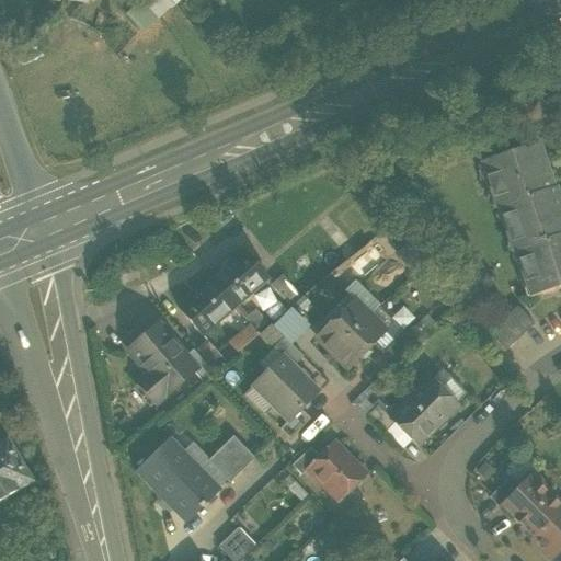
[(141,31),(174,0),(146,0),(128,18),(141,31)]
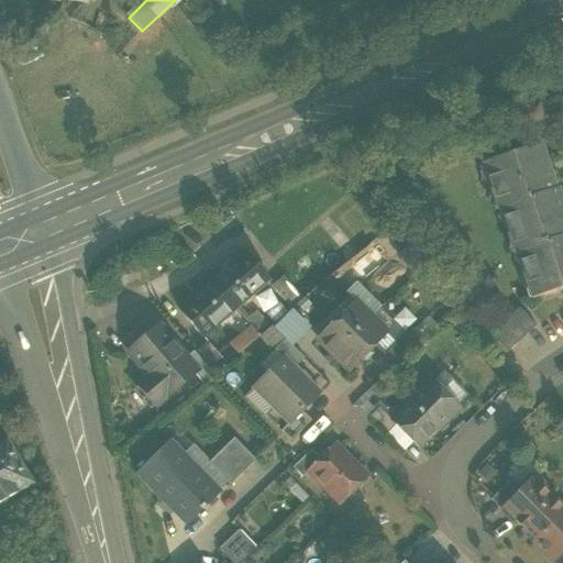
[(554,190),(540,146),(482,164),(497,211),(499,211),(514,256),(516,255),(531,300),(562,289),(562,209),(556,189),(554,190)]
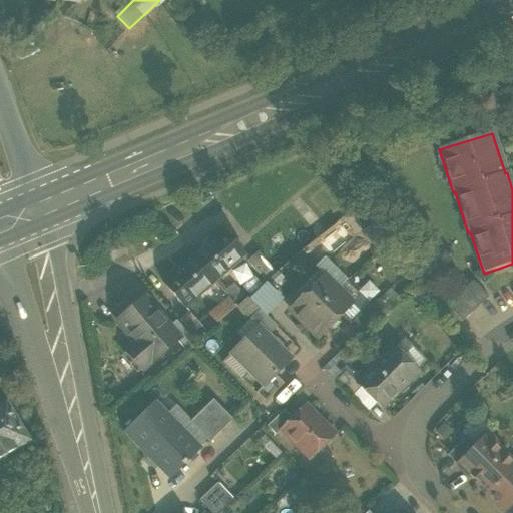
[(223,230),(192,258),(214,283),(245,257),(223,230)]
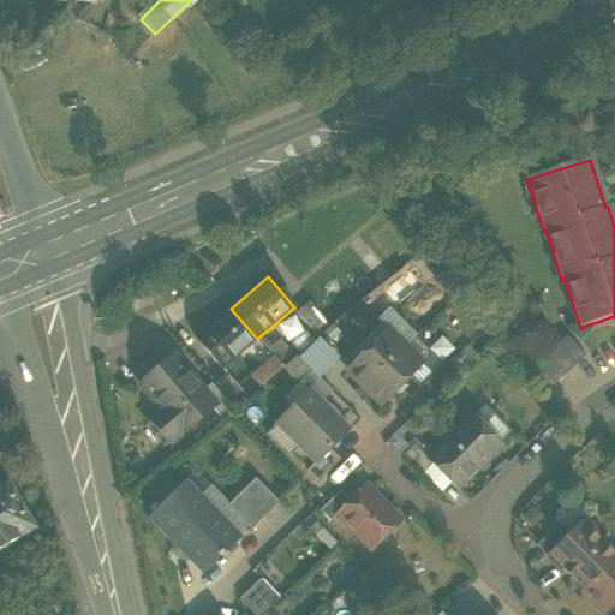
[(330,327),(310,302),(297,312),(318,338),(330,327)]
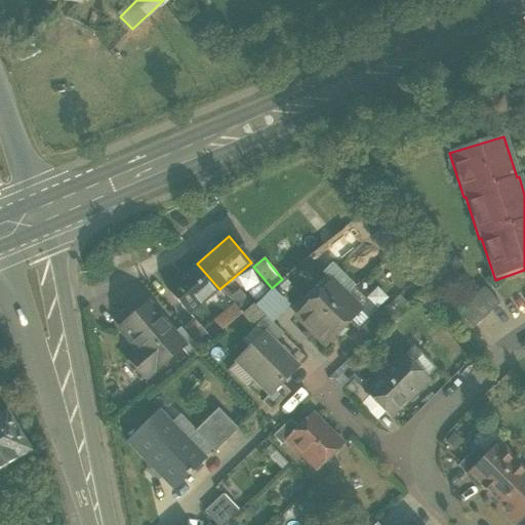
[(197,264),(167,290),(190,316),(219,289),(197,264)]
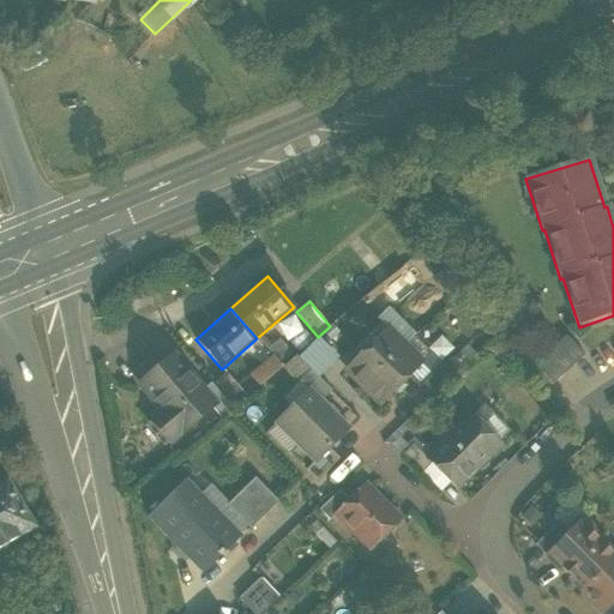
[(368,348),(363,347),(356,354),(357,359),(347,371),(363,387),(403,348),(386,330),(368,348)]
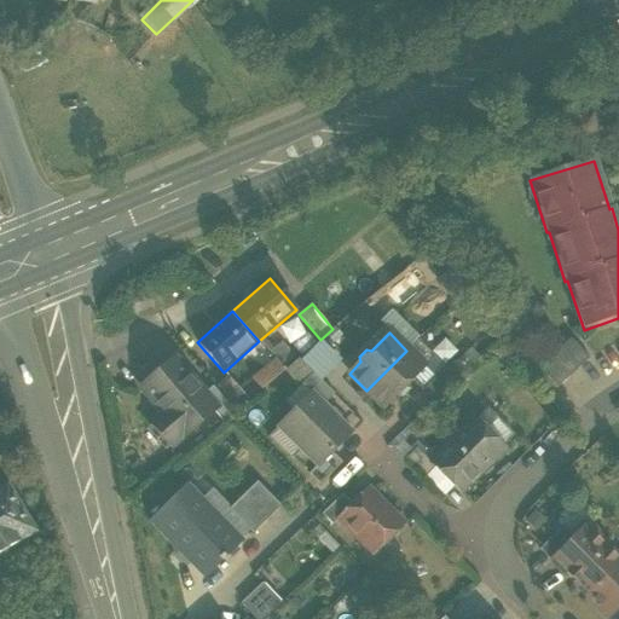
[(571,339),(539,368),(557,388),(590,359),(571,339)]
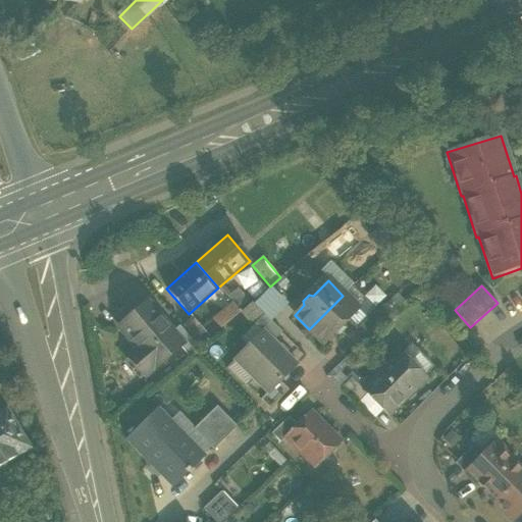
[(250,304),(238,289),(227,297),(231,302),(241,312),(250,304)]
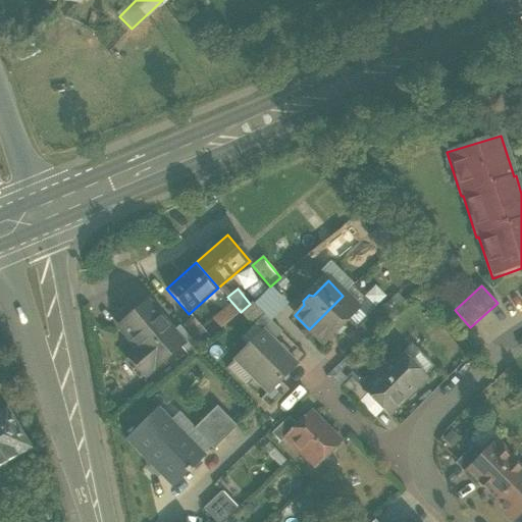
[(343,296),(309,329),(324,345),(333,334),(337,335),(345,328),(343,325),(358,310),(343,296)]
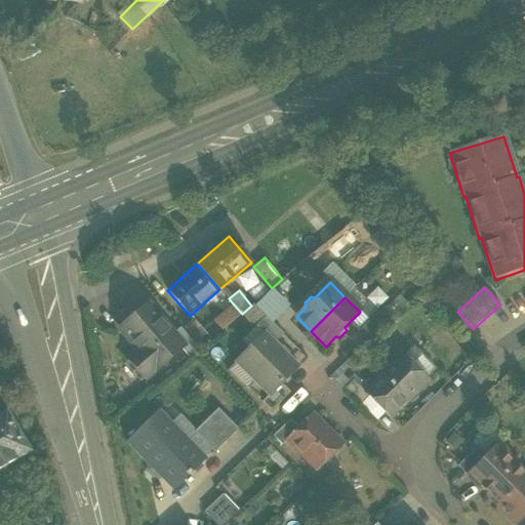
[(233,304),(213,321),(221,331),(242,314),(233,304)]
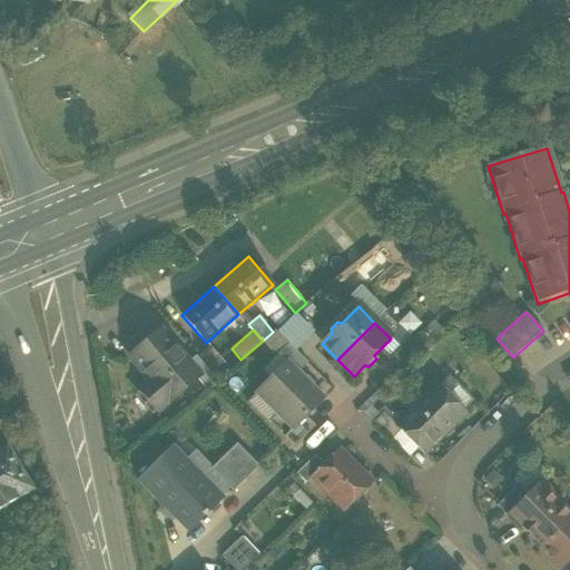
[(188,364),(160,332),(130,357),(150,382),(140,391),(158,411),(196,379),(198,376),(188,364)]
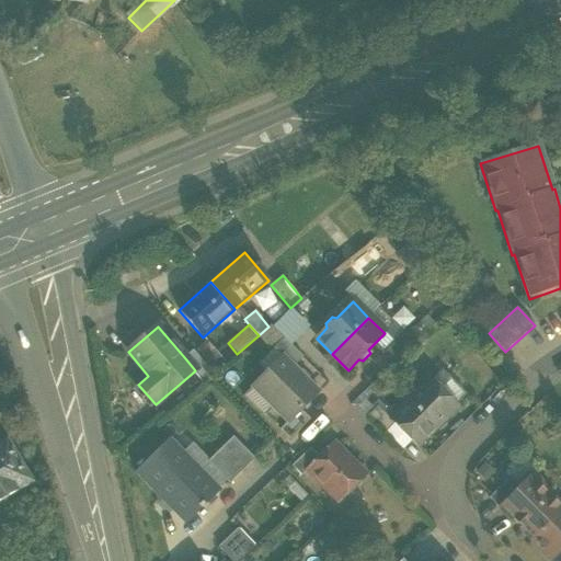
[(407,330),(382,354),(392,364),(418,340),(407,330)]
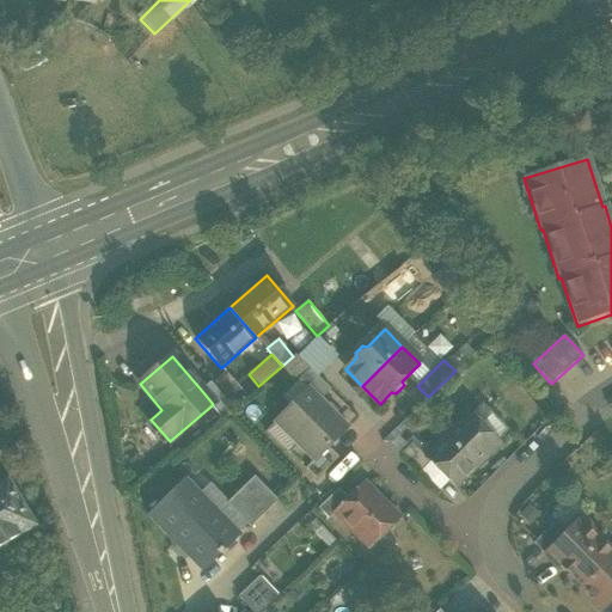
[(330,391),(308,371),(298,381),(307,390),(319,401),(330,391)]
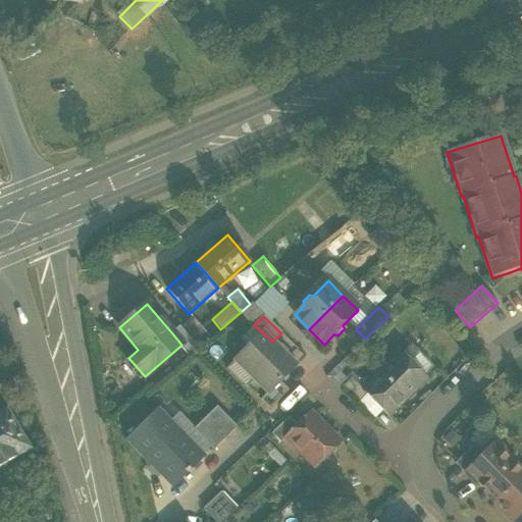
[(209,337),(193,317),(179,327),(197,348),(209,337)]
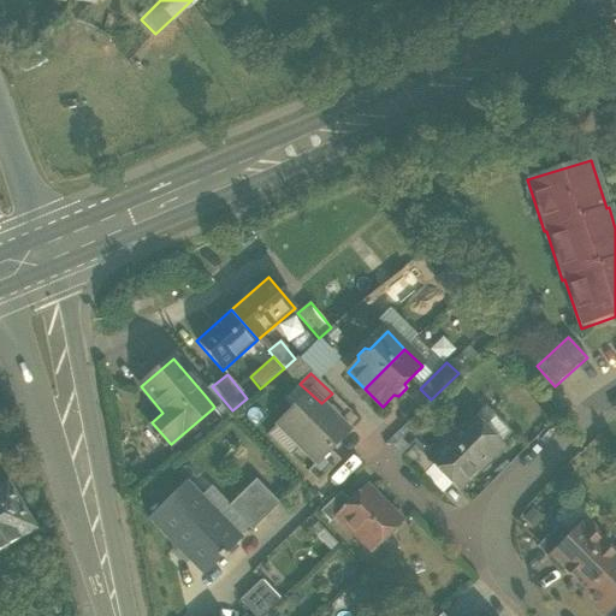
[(232,410),(212,386),(203,394),(214,407),(212,409),(221,421),(234,412),(232,410)]
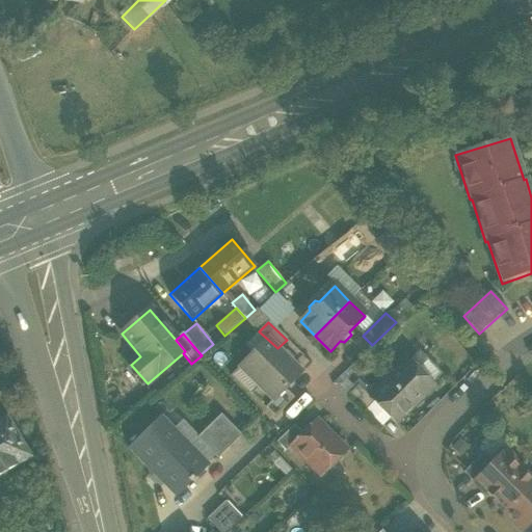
[(277,348),(267,339),(238,368),(272,401),(285,390),(301,372),(277,348)]
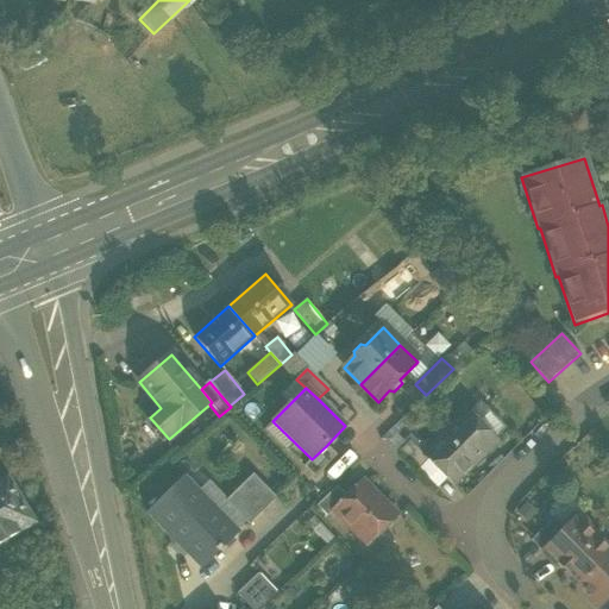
[(424,456),(424,457),(428,462),(445,478),(452,485),(496,441),(466,413),(424,456)]
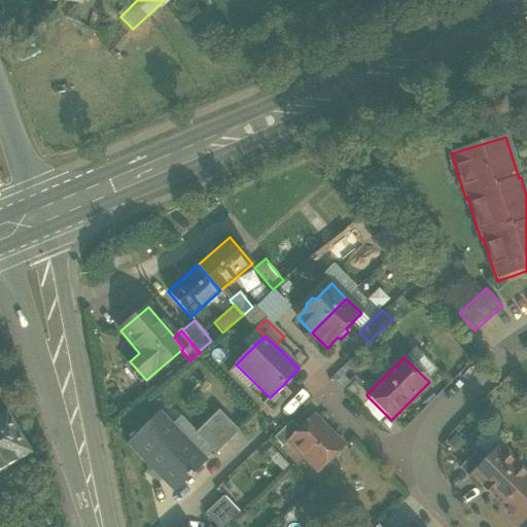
[(366,394),(354,382),(345,391),(361,409),(362,408),(371,399),(366,395),(366,394)]
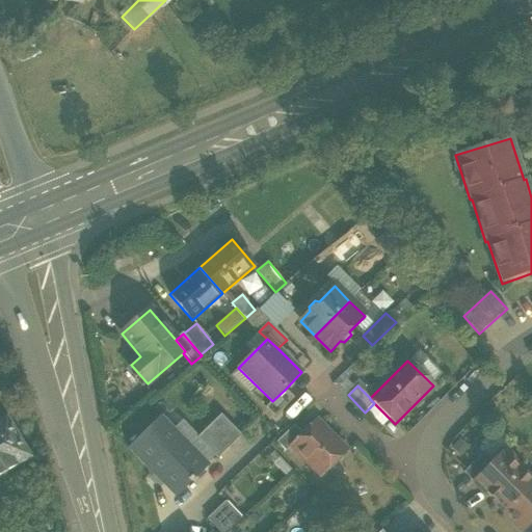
[(285,390),(272,401),(265,408),(274,418),(293,399),(285,390)]
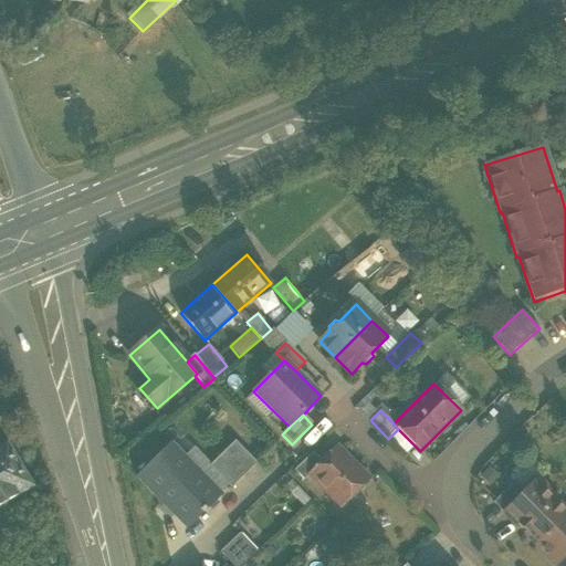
[(413,444),(398,429),(389,438),(405,453),(413,444)]
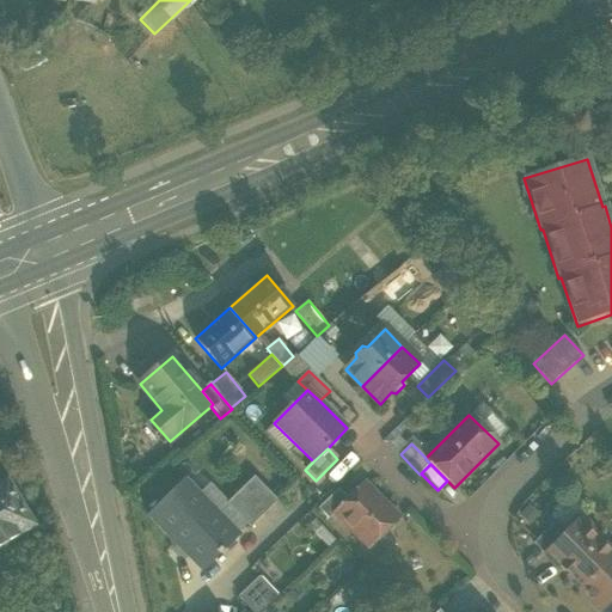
[(277,501),(254,477),(226,505),(250,528),(277,501)]
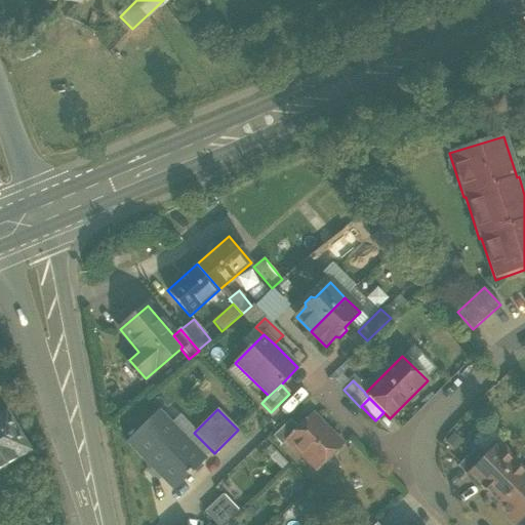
[(5,412),(0,414),(0,470),(30,452),(5,412)]
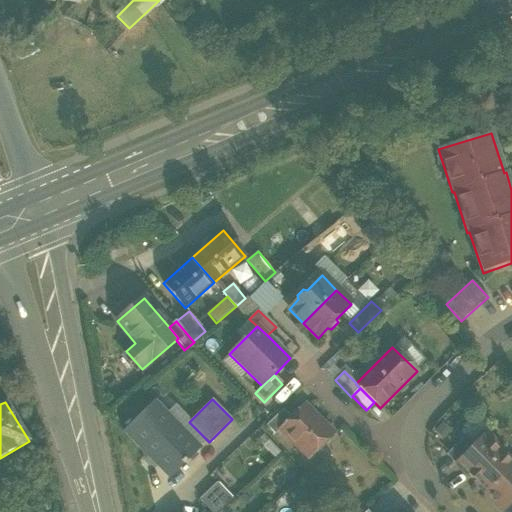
[(198,448),(155,404),(126,432),(127,433),(130,431),(151,452),(149,454),(170,476),(182,464),(183,465),(186,462),(185,461),(198,448)]
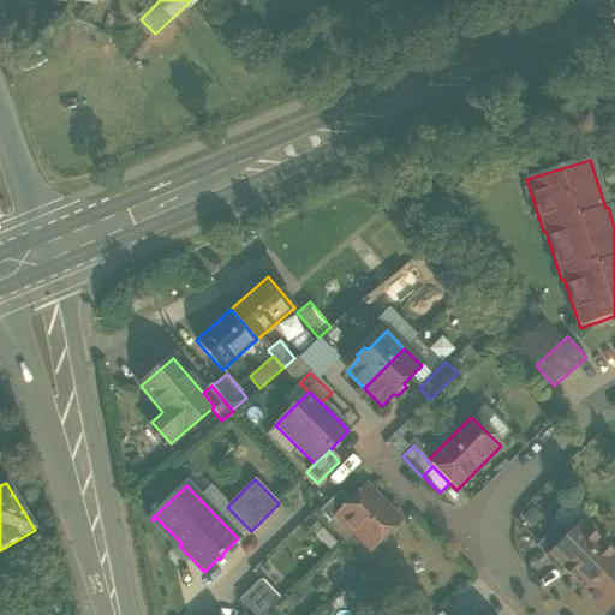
[(350,501),(335,514),(336,515),(371,551),(400,523),(364,487),(350,501)]
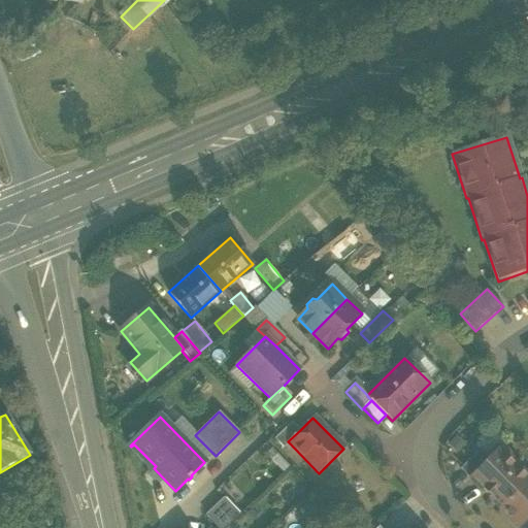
[(292,422),(274,439),(283,448),(289,442),(288,441),(300,430),(292,422)]
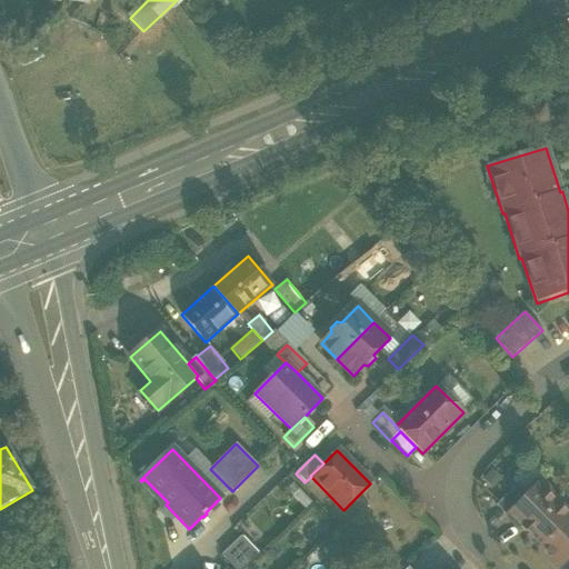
[(538,477),(523,491),(528,496),(508,516),(539,547),(568,516),(549,497),(553,492),(538,477)]
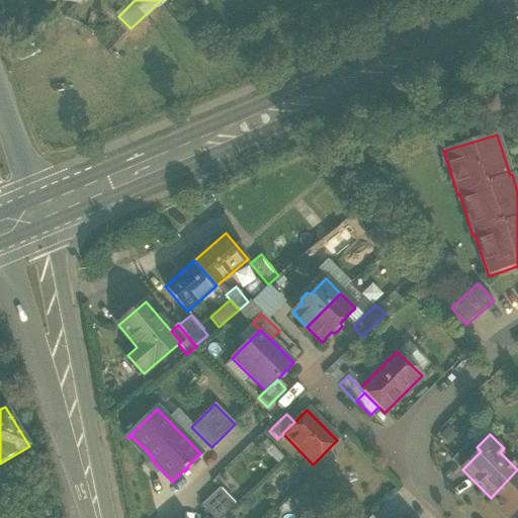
[(469,441),(452,459),(462,469),(481,451),(477,447),(469,441)]
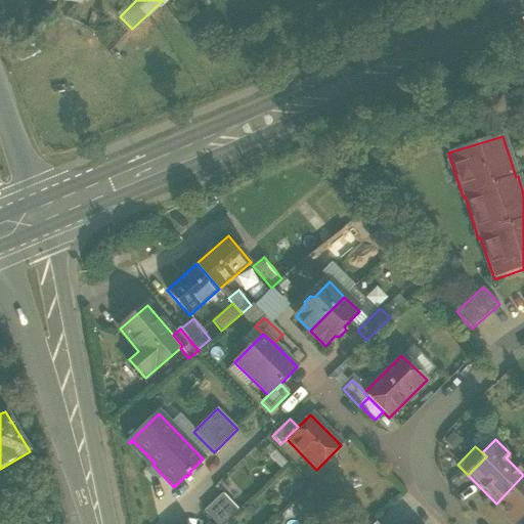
[(523,475),(496,504),(515,522),(523,512),(523,475)]
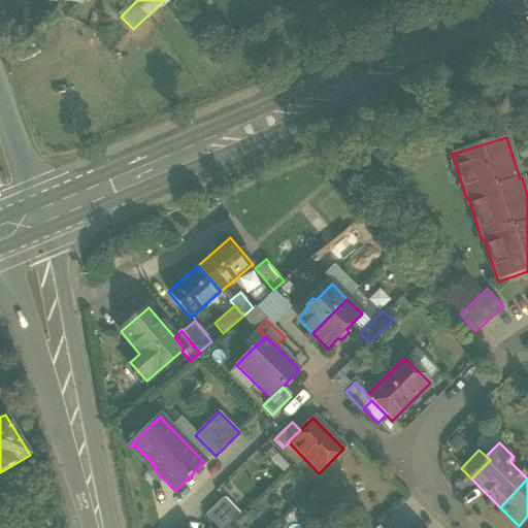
[(224,499),(206,516),(218,527),(226,527),(239,516),(224,499)]
